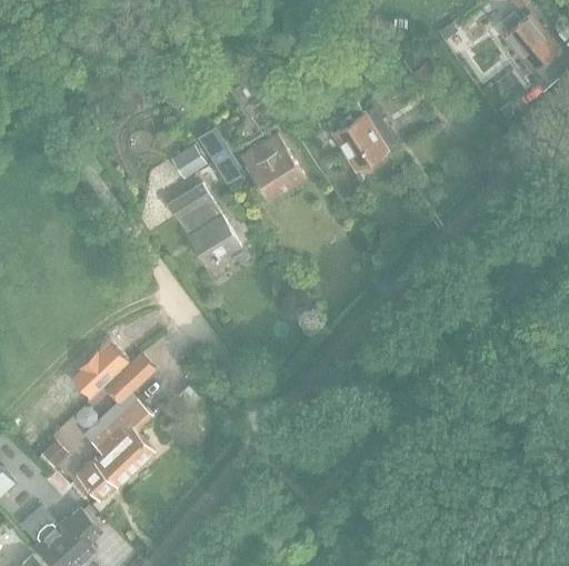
[(507,0),(508,0),(517,10),(528,0),(503,0),(506,1),(507,0)]
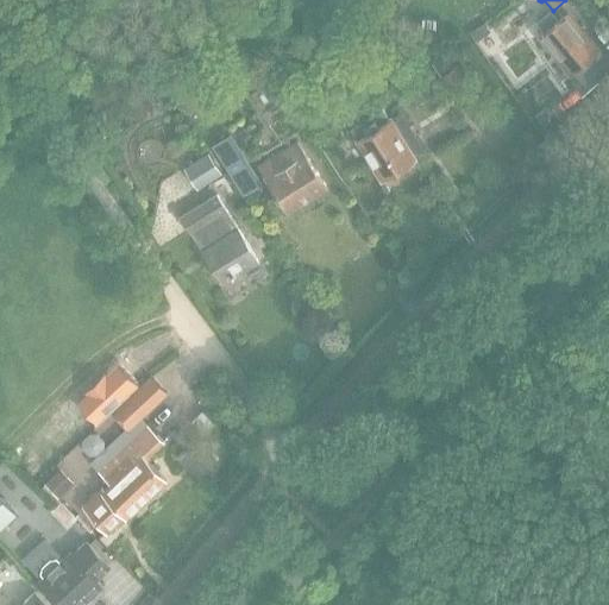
[(565,17),(556,24),(548,14),(535,26),(542,35),(538,38),(569,76),(596,54),(565,17)]
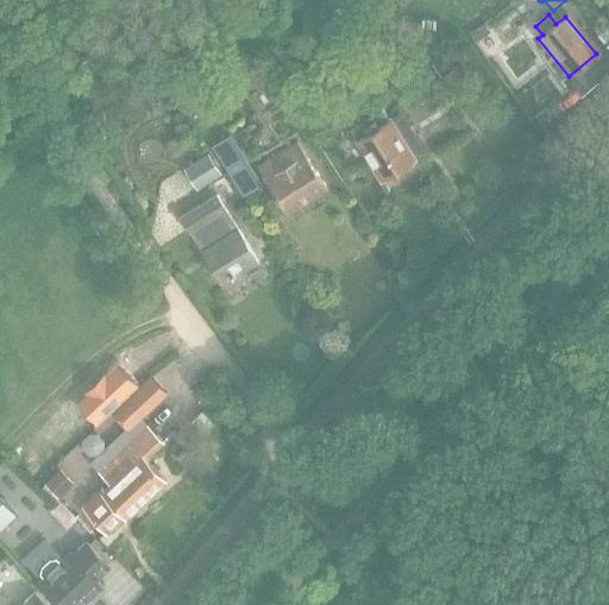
[(274,108),(286,101),(255,55),(243,62),(274,108)]
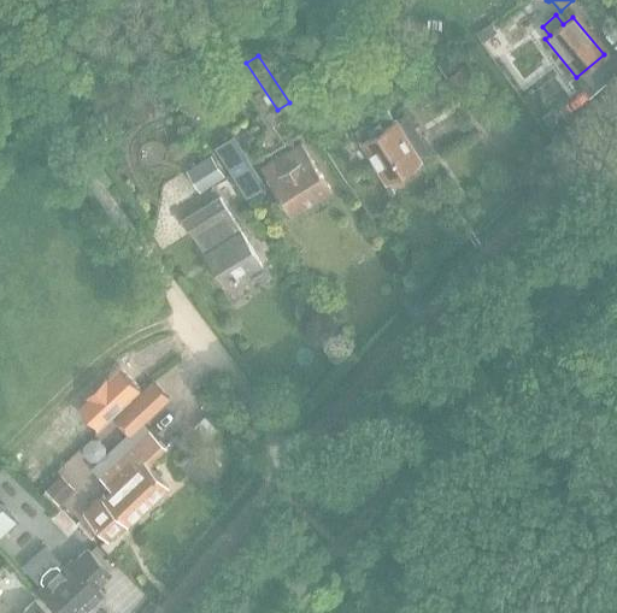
[(446,80),(457,71),(447,58),(434,68),(445,81),(446,80)]
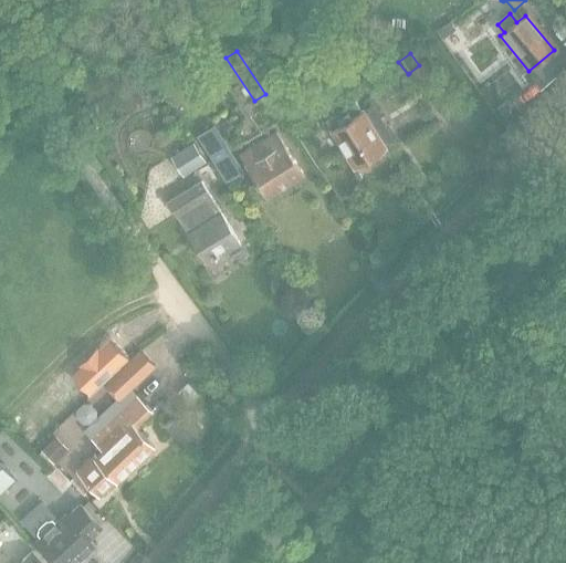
[(420,65),(419,65),(409,73),(423,94),(428,98),(437,92),(435,86),(420,65)]
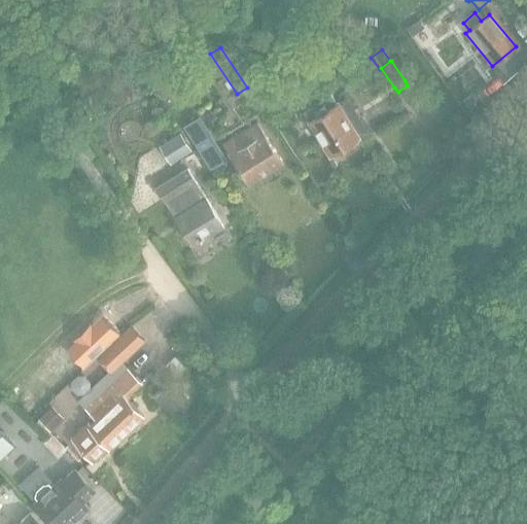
[(336,105),(335,105),(329,97),(301,114),(327,158),(357,139),(336,105)]
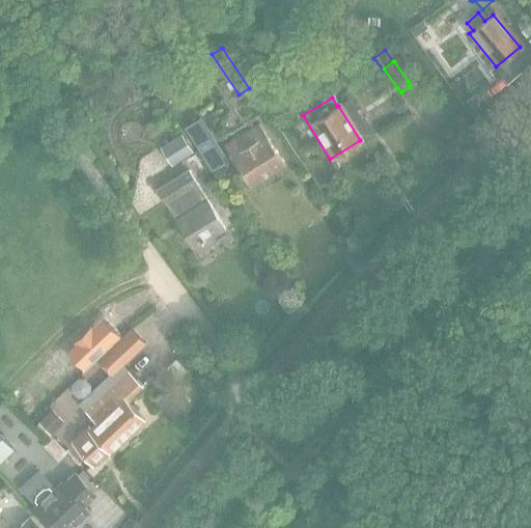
[(184,129),(211,170),(224,162),(197,119),(184,129)]
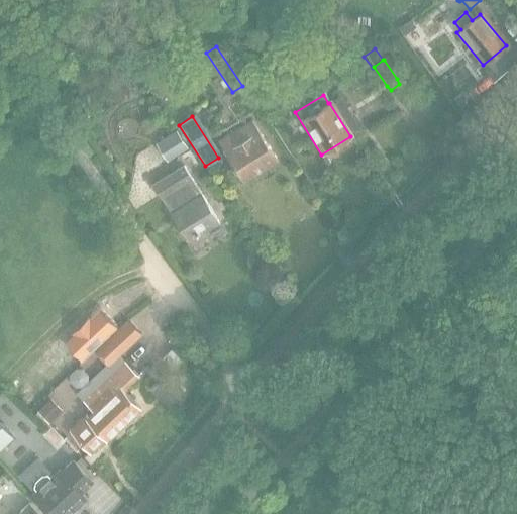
[(217,142),(241,184),(276,163),(251,122),(217,142)]
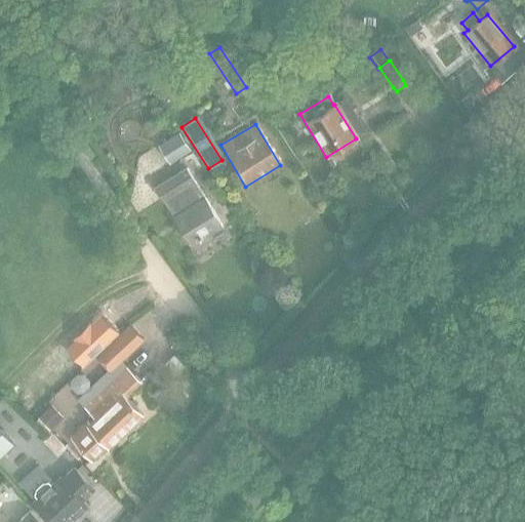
[(157,147),(168,165),(190,152),(178,133),(157,147)]
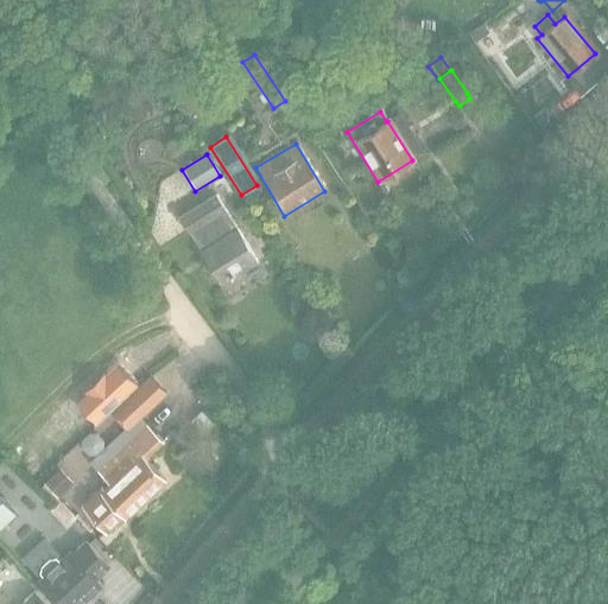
[(220,285),(255,261),(215,197),(178,220),(188,234),(200,253),(220,285)]
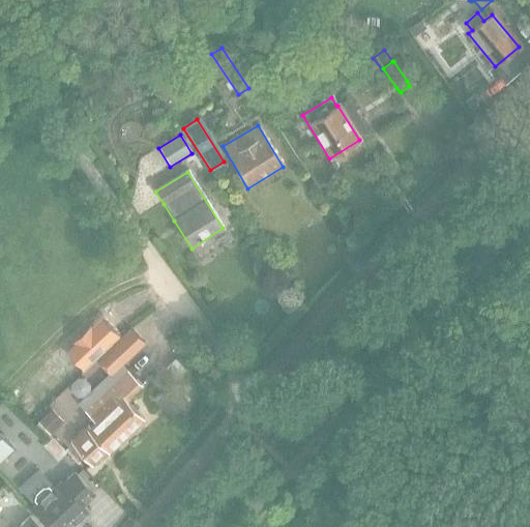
[(76,345),(67,352),(85,370),(96,359),(120,337),(102,318),(92,328),(91,326),(74,344),(76,345)]
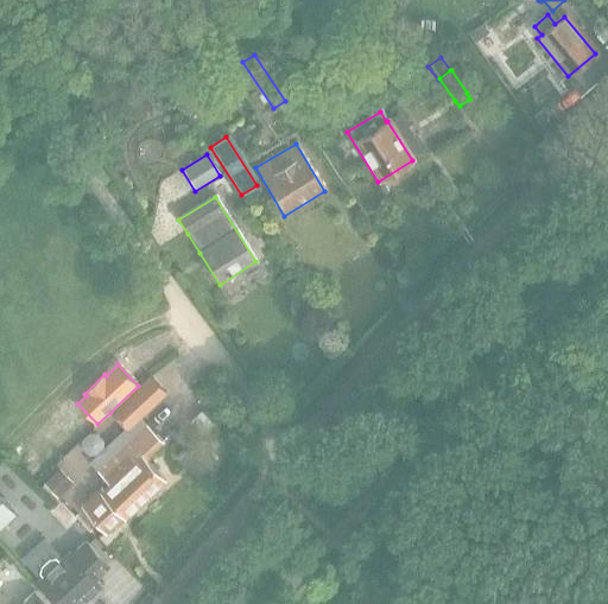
[(157,405),(153,401),(171,385),(163,376),(145,393),(143,390),(130,404),(126,400),(112,414),(132,436),(95,470),(108,484),(100,491),(99,490),(81,507),(107,533),(124,516),(125,517),(163,482),(143,461),(160,444),(139,421),(157,405)]
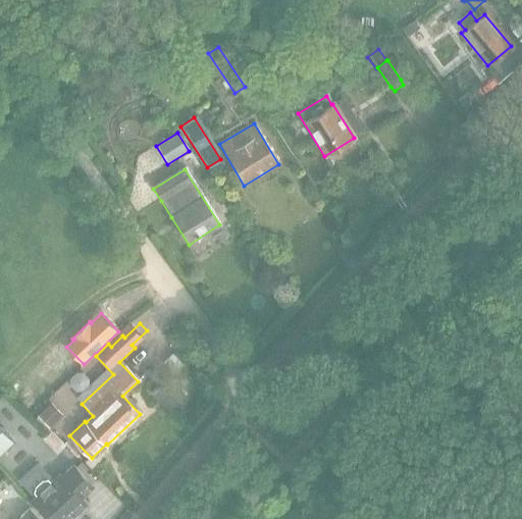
[(60,420),(63,417),(51,404),(37,416),(49,430),(51,428),(57,434),(65,426),(60,420)]
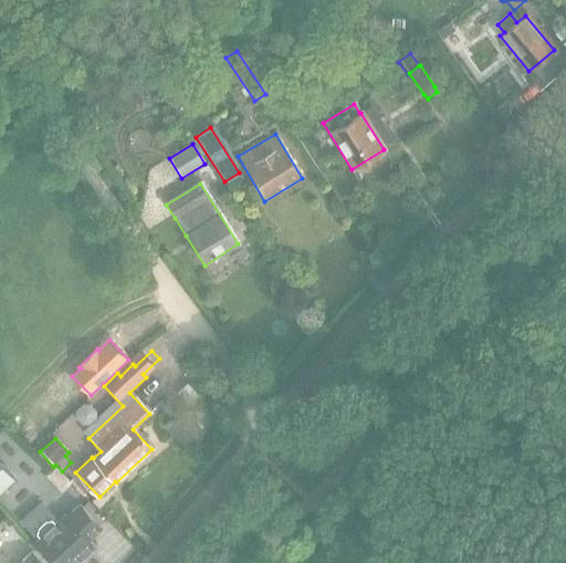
[(0,507),(4,512),(17,501),(0,482),(0,507)]
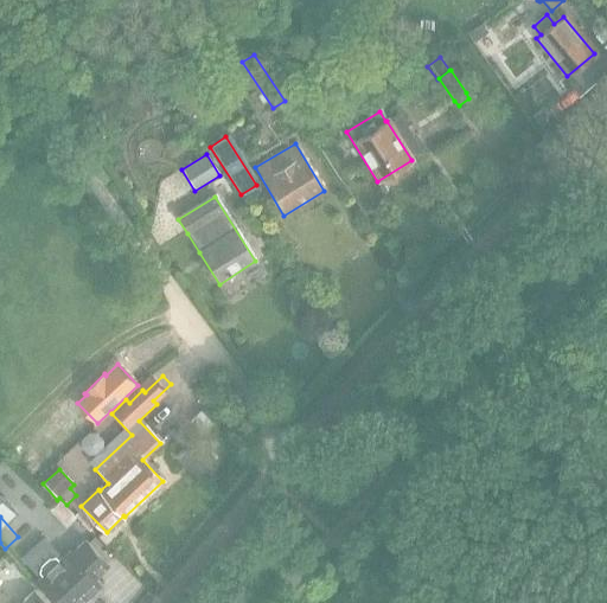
[(93,578),(107,565),(84,540),(70,553),(69,551),(57,562),(53,558),(48,559),(40,566),(39,572),(43,576),(37,581),(57,602),(81,602),(100,585),(93,578)]
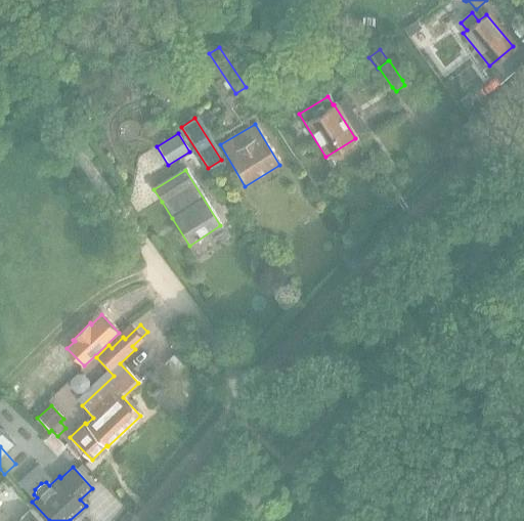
[(0,486),(0,500),(3,497),(8,504),(18,493),(6,480),(0,486)]
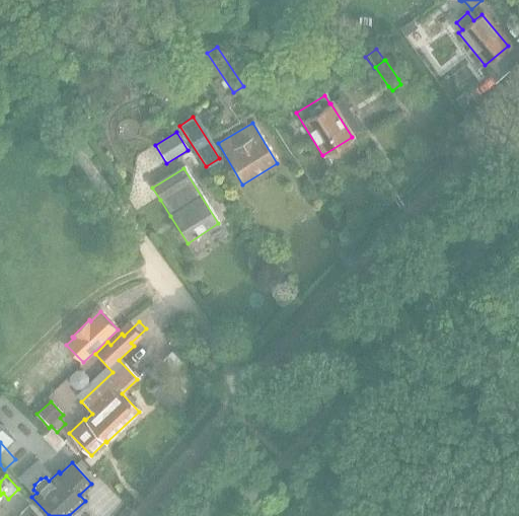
[(36,515),(27,506),(16,515),(36,515)]
